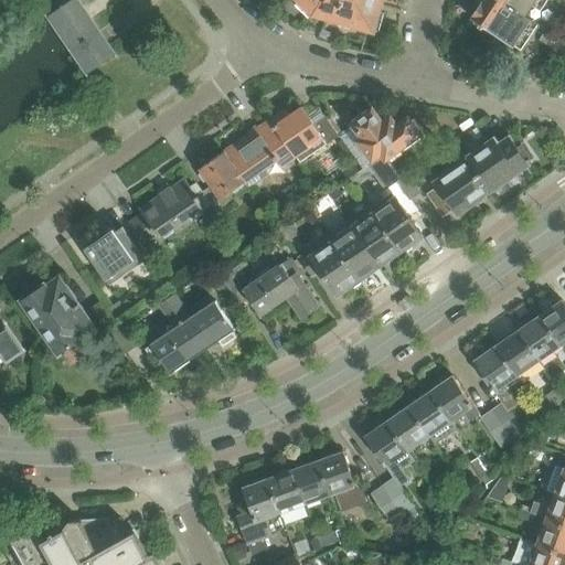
[(52,16),(51,17),(88,72),(89,71),(89,70),(112,54),(112,55),(113,54),(100,35),(84,12),(75,0),(74,0),(75,1),(52,17),(52,16)]
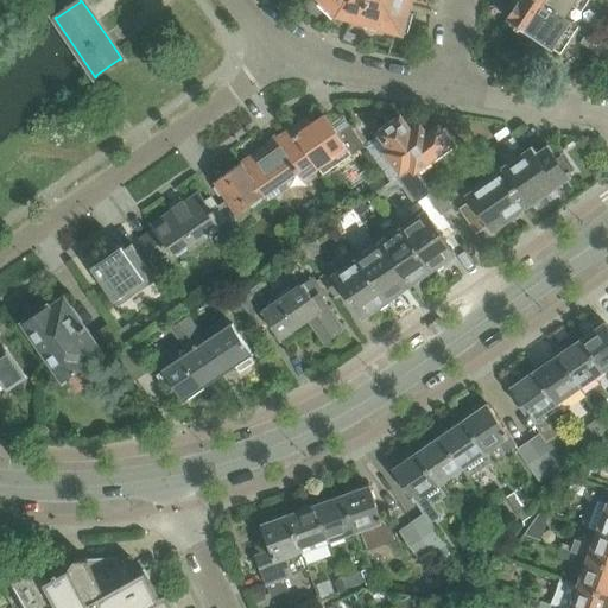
[(322,0),(318,5),(334,19),(339,14),(352,0),(322,0)]
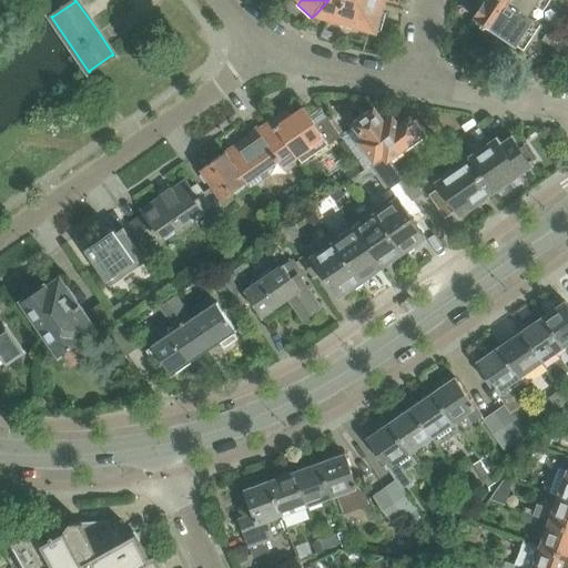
[(340,20),(338,26),(355,30),(356,24),(361,27),(363,29),(367,30),(369,29),(382,32),(387,13),(381,11),(383,4),(365,0),(328,0),(316,13),(340,20)]
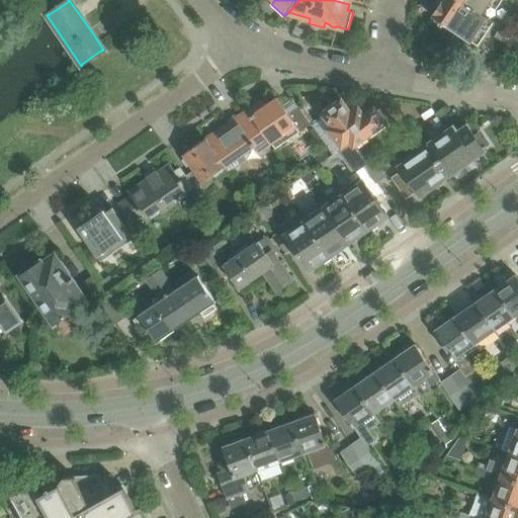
[(432,16),(436,18),(435,20),(435,21),(436,22),(437,24),(438,25),(439,26),(441,27),(443,28),(445,28),(447,28),(448,26),(464,37),(465,39),(468,41),(470,41),(479,47),(495,22),(490,19),(460,0),(441,0),(443,1),(433,15),(432,15),(432,16)]
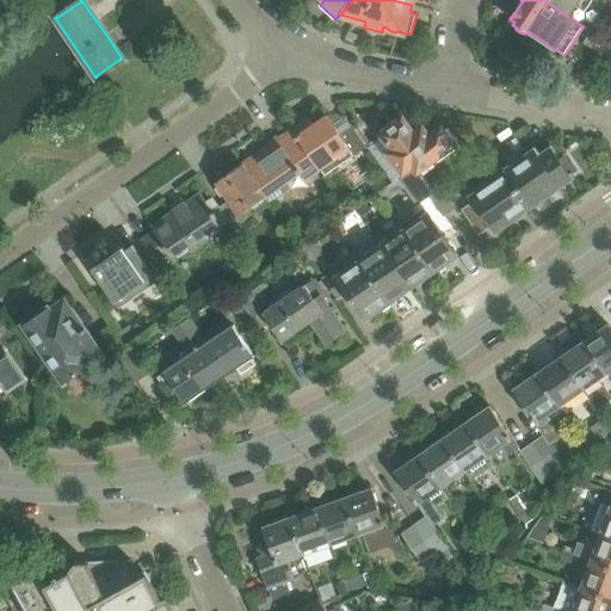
[(543,0),(578,23),(592,0),(543,0)]
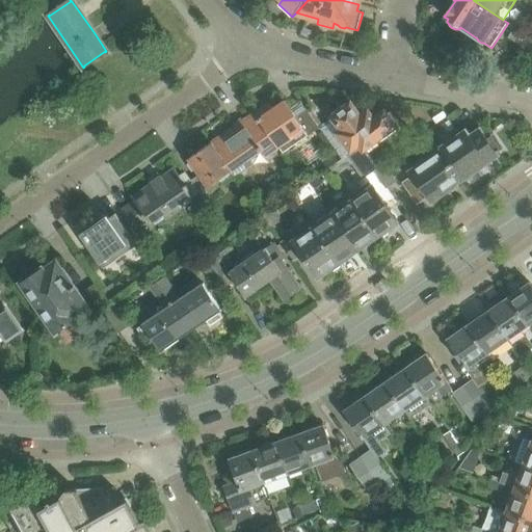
[(526,50),(519,55),(526,67),(531,61),(531,38),(515,28),(509,38),(526,50)]
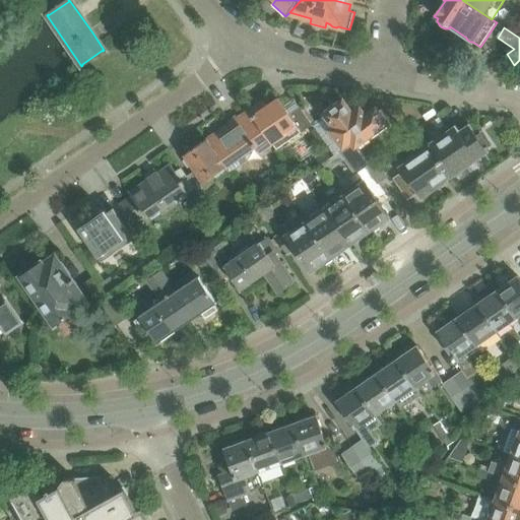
[(264,101),(250,111),(273,144),(298,127),(302,133),(312,125),(311,124),(300,108),(289,115),(278,99),(268,106),(264,101)]
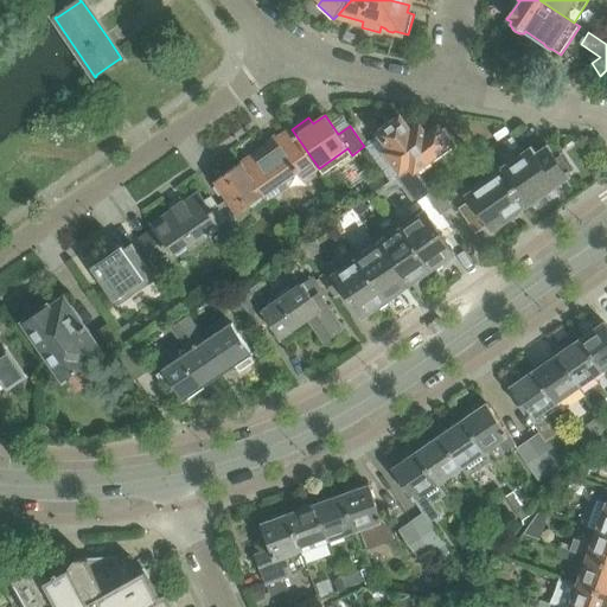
[(414,204),(427,195),(433,191),(419,172),(453,147),(451,144),(448,141),(451,140),(451,136),(446,129),(442,129),(441,131),(439,128),(427,136),(420,128),(411,134),(400,119),(396,121),(395,120),(391,119),(383,125),(383,128),(384,131),(363,145),(364,146),(390,181),(395,178),(414,204)]
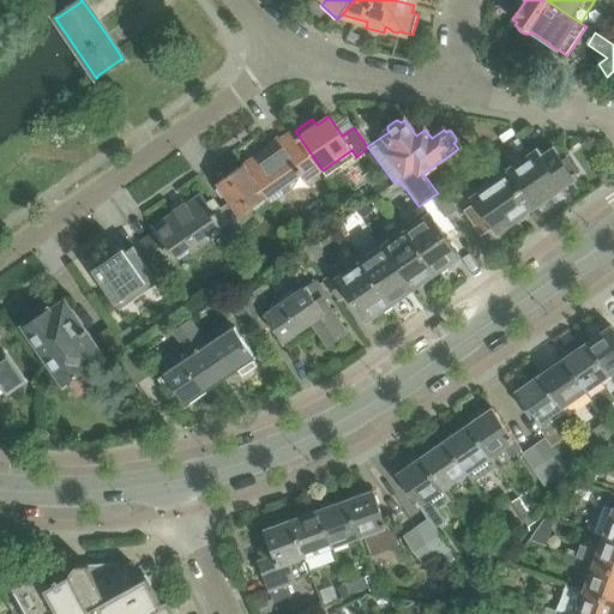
[(295,131),(280,142),(280,143),(275,146),(274,145),(245,166),(266,198),(271,205),(274,203),(269,196),(280,188),(284,196),(294,190),(293,180),(301,174),(306,181),(323,170),(295,131)]
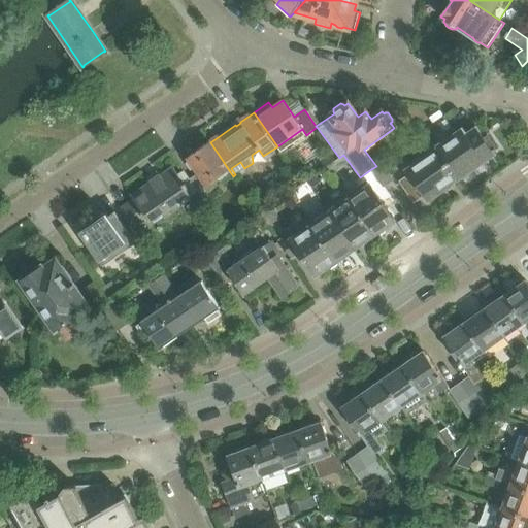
[(446,119),(438,124),(443,131),(449,131),(453,128),(446,119)]
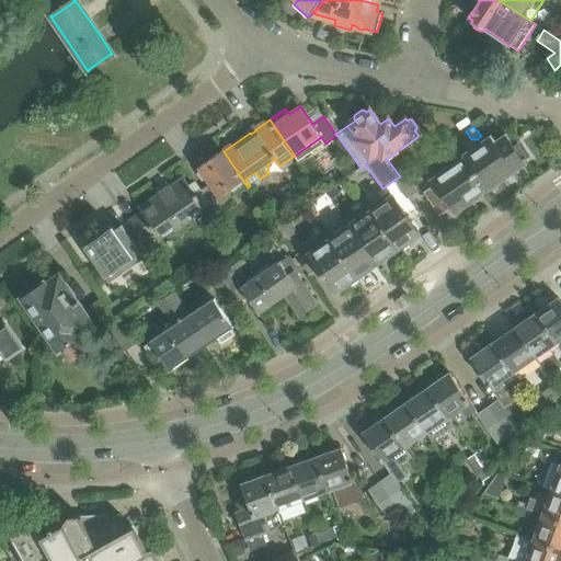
[(466,160),(485,189),(488,187),(490,191),(504,181),(502,178),(525,161),(524,160),(527,158),(517,144),(514,146),(508,137),(496,145),(493,139),(485,144),(483,139),(461,153),(466,160)]
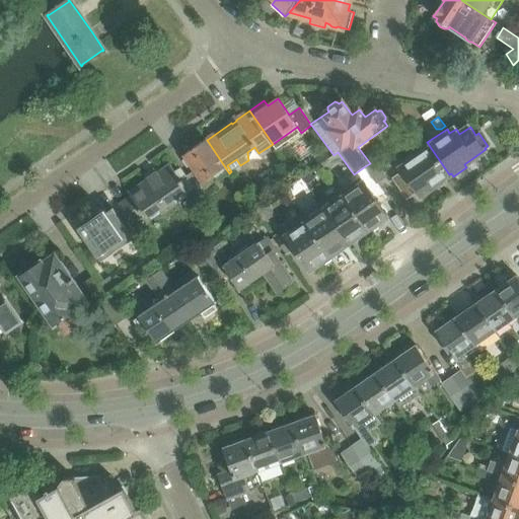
[(187,158),(191,165),(192,164),(196,170),(187,176),(195,188),(200,195),(203,192),(199,186),(225,167),(207,140),(184,155),(187,158)]
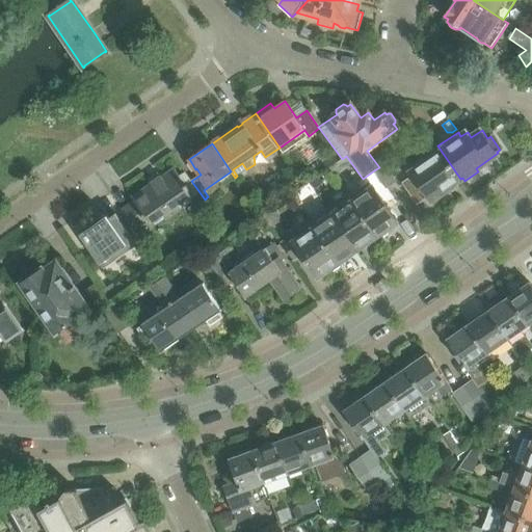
[(410,174),(413,177),(403,183),(418,204),(427,197),(429,201),(433,197),(435,201),(454,188),(451,185),(460,179),(442,152),(410,174)]
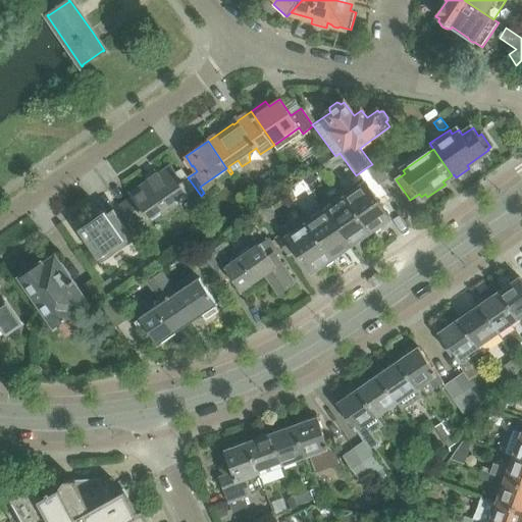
[(367,167),(379,185),(389,178),(377,161),(372,165),(372,164),(367,167)]
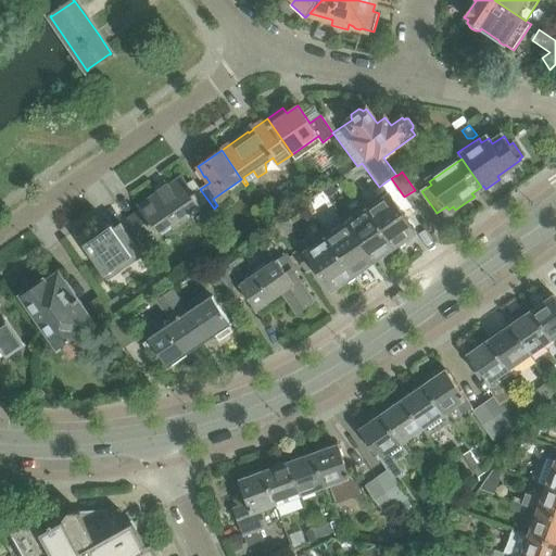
[(158,191),(159,193),(140,205),(139,205),(138,206),(140,210),(156,232),(159,236),(209,201),(200,189),(193,180),(188,184),(182,176),(180,177),(181,177),(169,186),(168,184),(167,185),(165,180),(155,187),(158,191)]
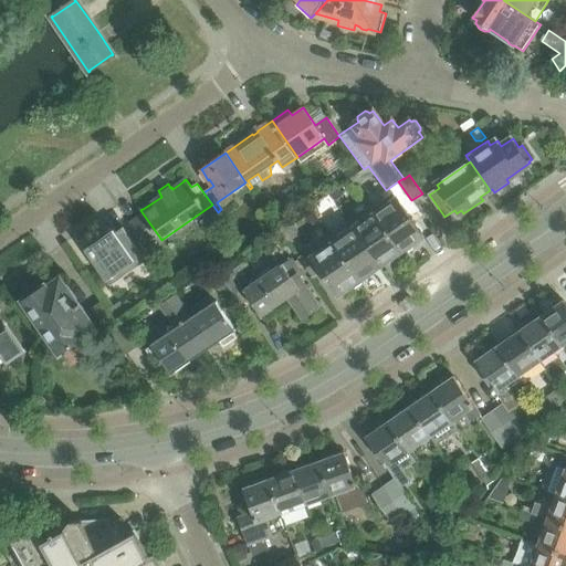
[(387,205),(375,213),(402,254),(416,245),(413,242),(423,237),(402,207),(411,200),(398,181),(386,190),(380,195),(384,199),(384,200),(387,205)]
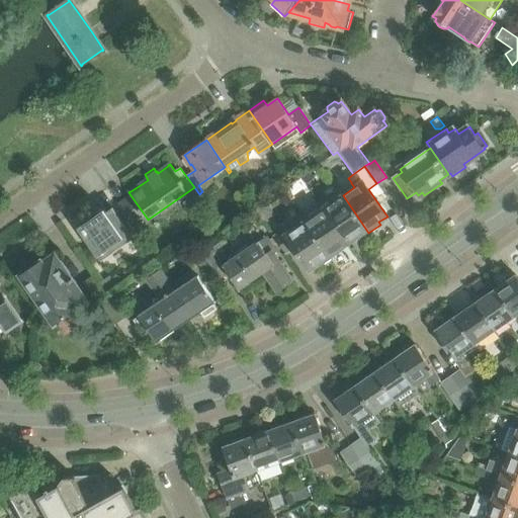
[(310,172),(303,177),(308,184),(315,179),(310,172)]
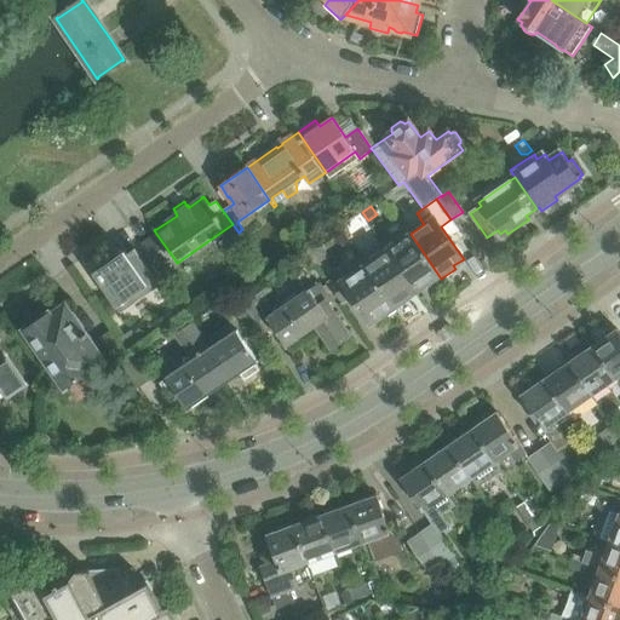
[(156,234),(142,244),(160,270),(174,259),(156,234)]
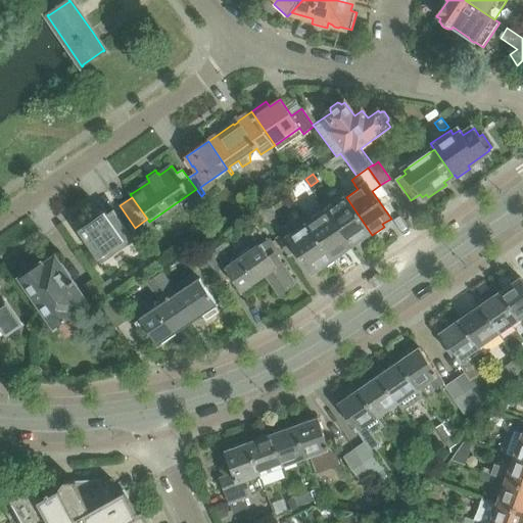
[(346,197),(327,210),(351,245),(359,240),(361,243),(372,235),(346,197)]
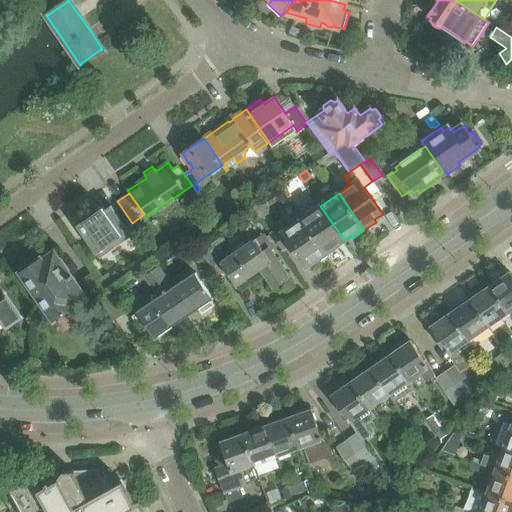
[(264,199),(253,207),(261,218),(268,214),(269,207),(264,199)]
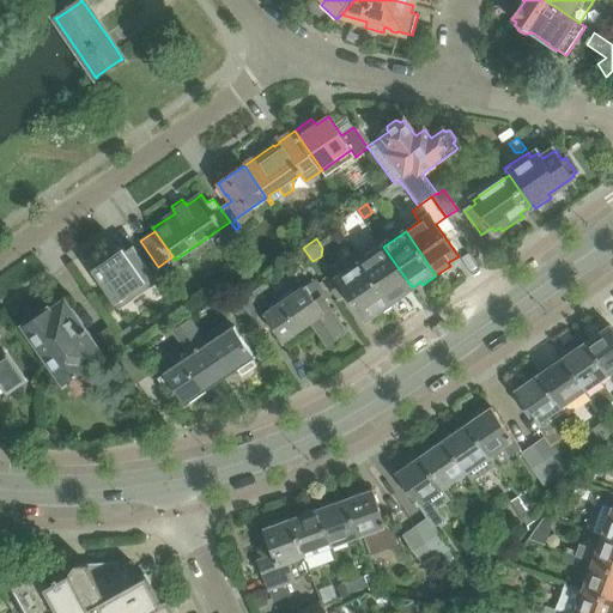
[(163,279),(151,261),(146,265),(134,246),(126,252),(123,248),(92,269),(120,309),(163,279)]
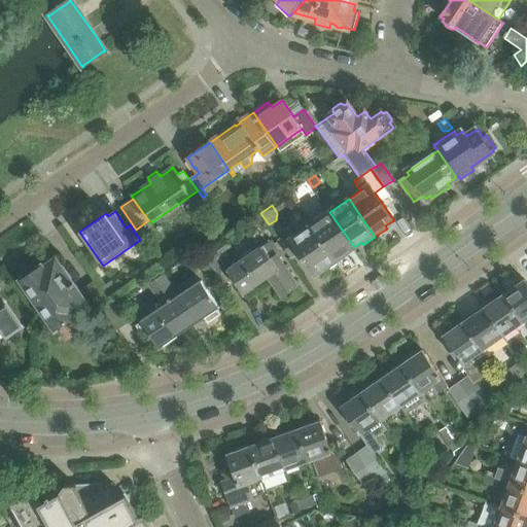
[(347,252),(354,247),(329,212),(311,224),(338,262),(349,254),(347,252)]
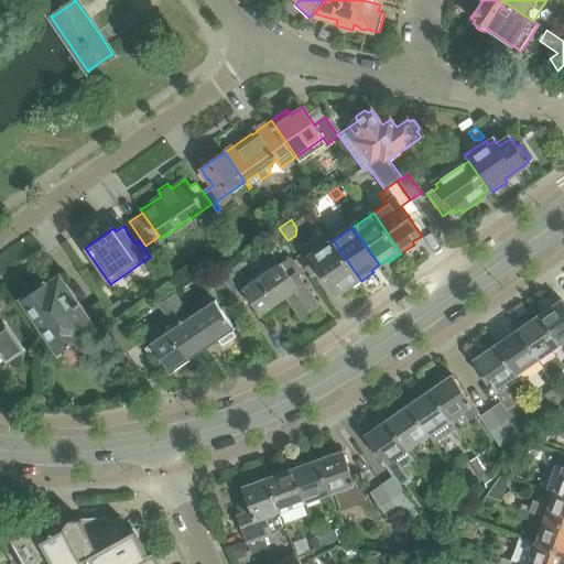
[(317,245),(307,251),(299,257),(312,277),(321,270),(337,293),(347,288),(348,290),(361,281),(333,240),(321,249),(317,245)]
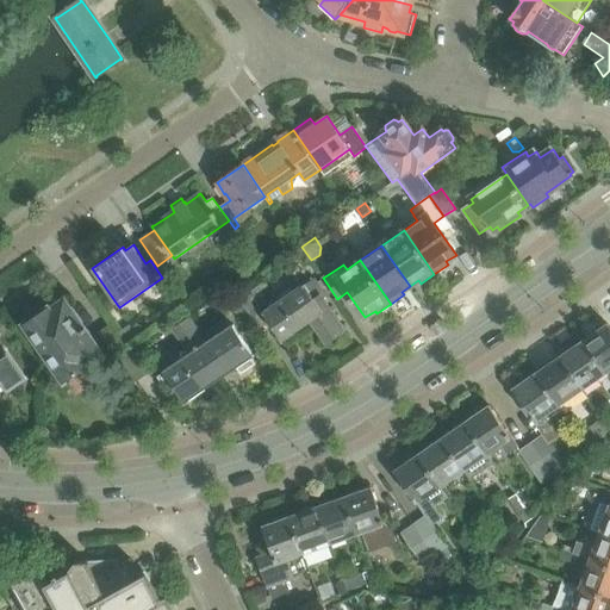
[(304,285),(292,293),(311,321),(328,344),(346,331),(321,296),(324,293),(315,278),(305,285),(304,285)]
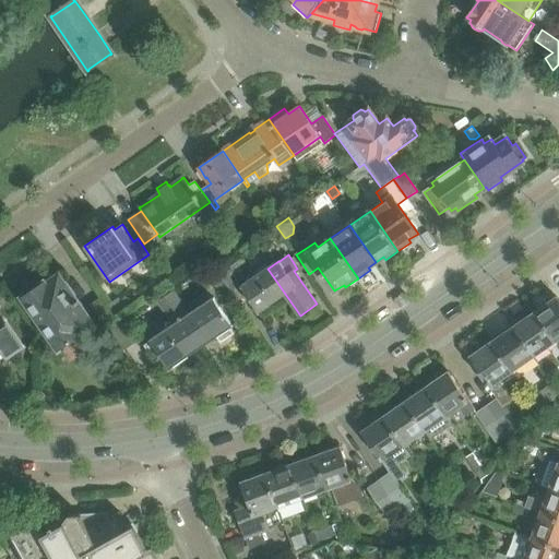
[(268,269),(241,286),(259,311),(285,294),(268,269)]
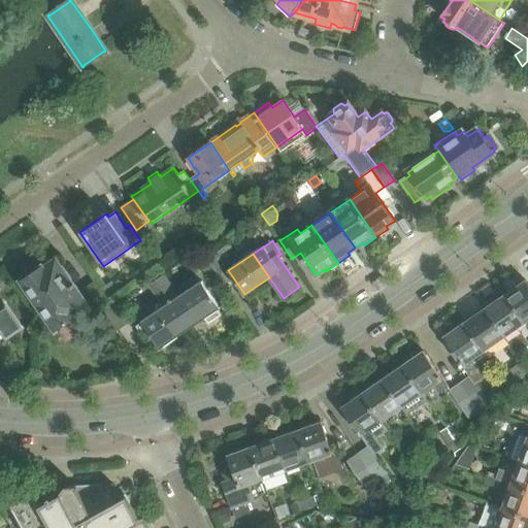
[(80,296),(81,295),(74,283),(72,285),(56,261),(48,266),(51,270),(46,273),(41,266),(22,279),(58,332),(90,309),(80,296)]
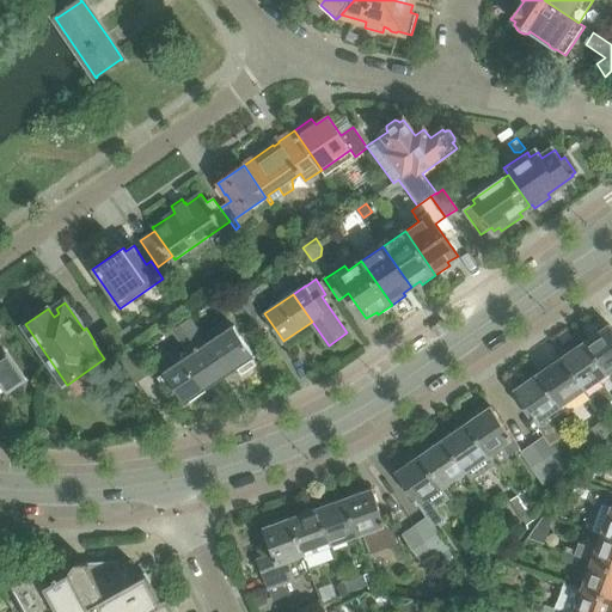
[(182,324),(220,380),(238,368),(243,375),(257,365),(252,359),(255,357),(233,325),(208,343),(190,318),(182,324)]
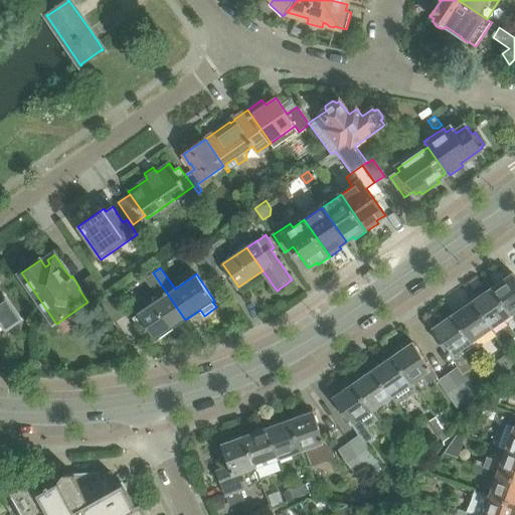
[(138,313),(139,315),(134,318),(141,328),(146,324),(156,340),(185,320),(153,273),(146,278),(160,299),(138,313)]
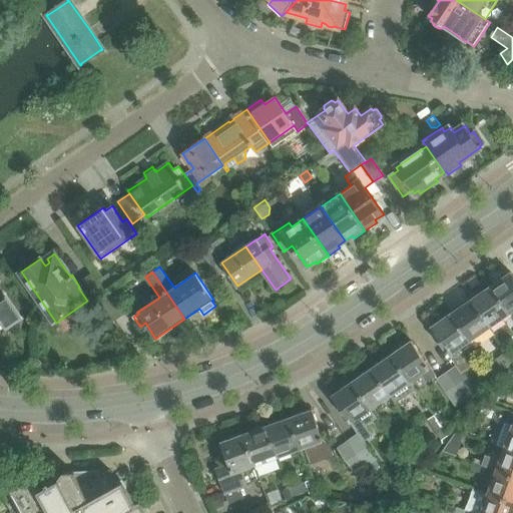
[(492,283),(493,285),(491,287),(510,313),(512,310),(512,275),(511,273),(502,279),(501,277),(492,283)]
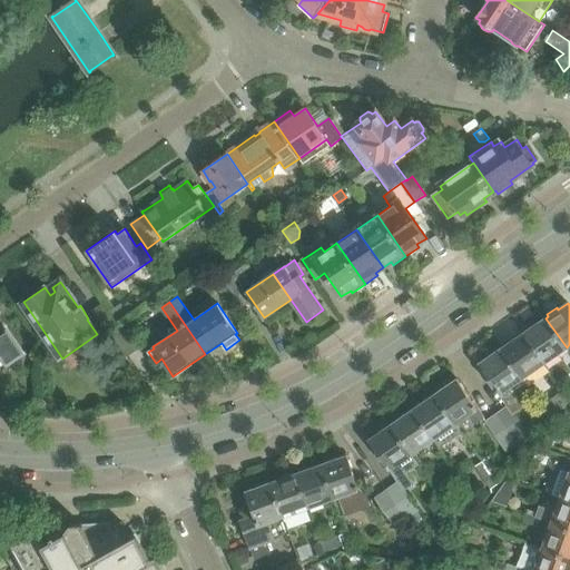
[(121,305),(111,312),(119,323),(129,316),(121,305)]
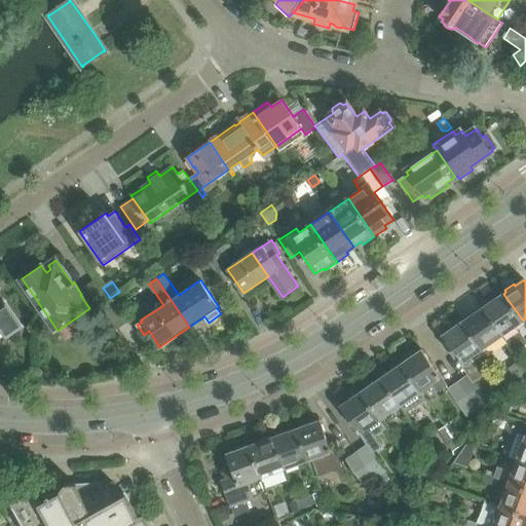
[(485,306),(483,308),(502,335),(523,321),(503,294),(494,300),(493,298),(484,304),(485,306)]
